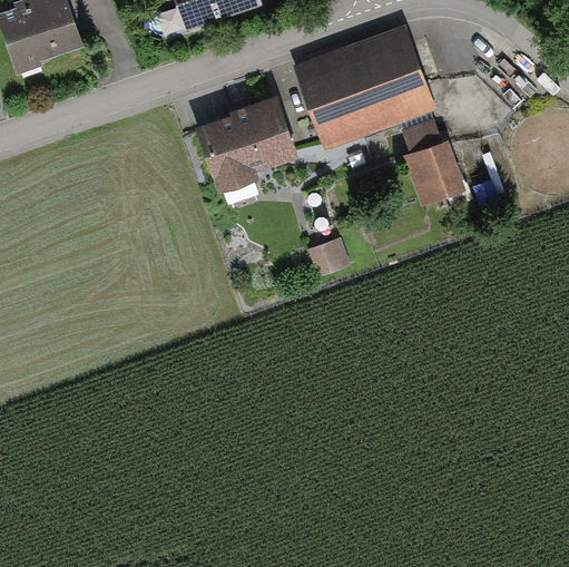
[(87,41),(69,0),(40,0),(0,17),(0,40),(13,72),(87,41)]
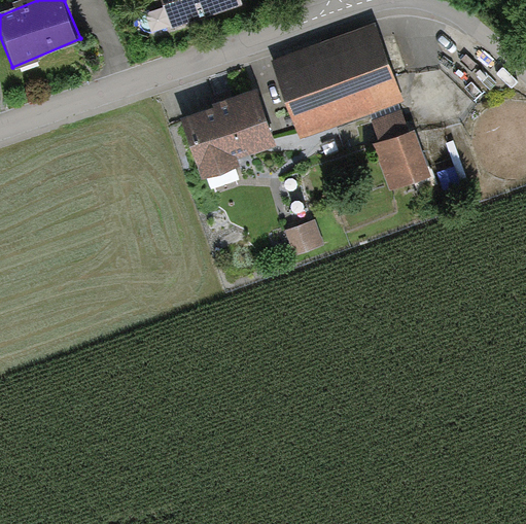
[(238,0),(163,0),(174,32),(242,9),(238,0)]
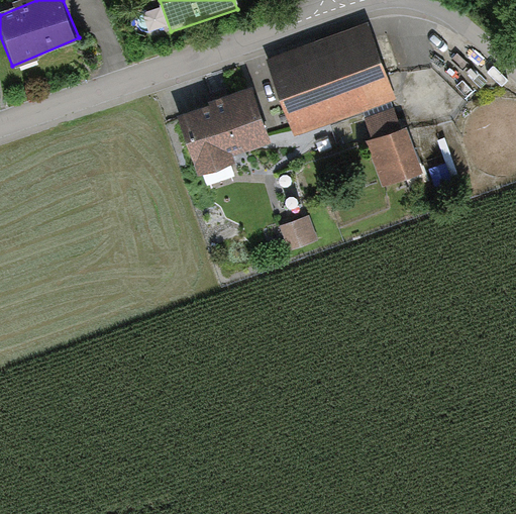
[(395,99),(368,27),(268,66),(295,137),(395,99)]
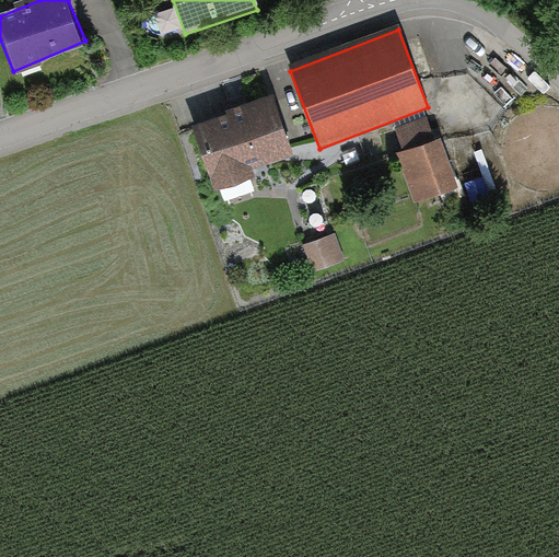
[(294,157),(271,96),(186,129),(209,189),(294,157)]
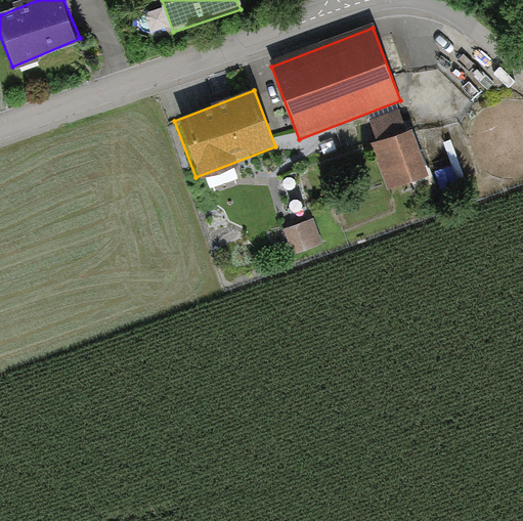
[(427,172),(407,114),(369,127),(389,184),(427,172)]
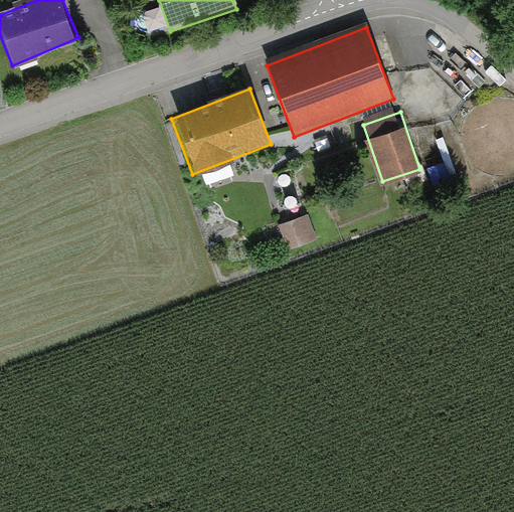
[(291,249),(319,240),(311,213),(283,222),(291,249)]
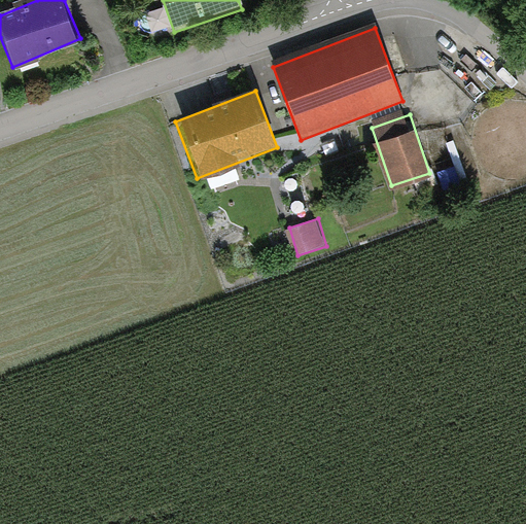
All buildings are outlined.
